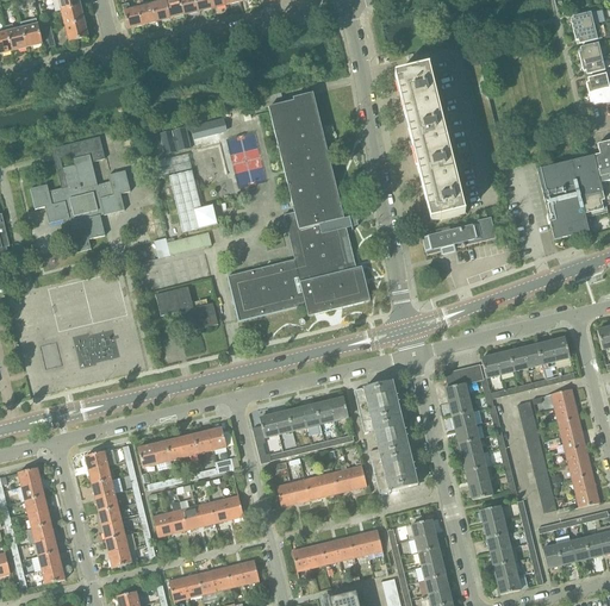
[(136,0),(137,6),(142,23),(156,20),(151,2),(144,4),(143,0),(136,0)]
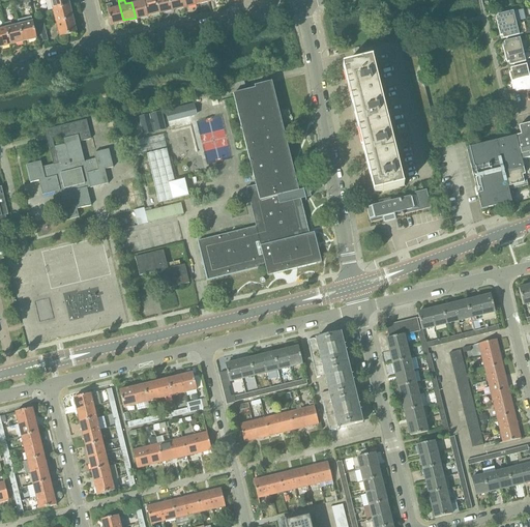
[(131,2),(136,18),(148,15),(144,0),(140,0),(131,2)]
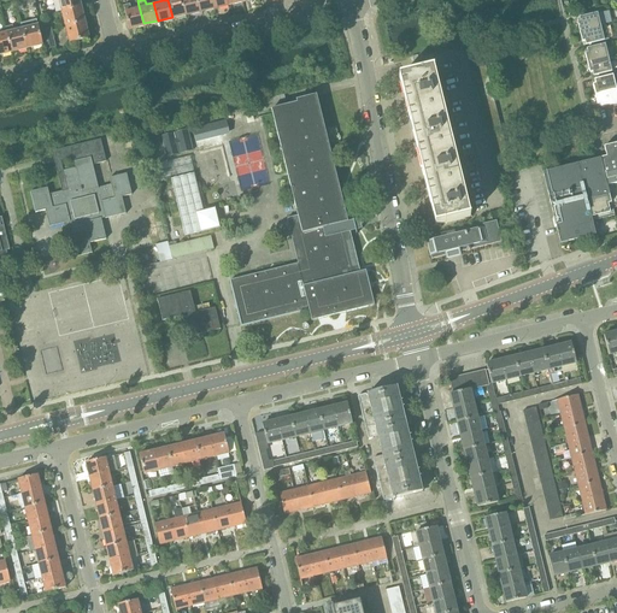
[(168,0),(172,17),(187,13),(183,0),(168,0)]
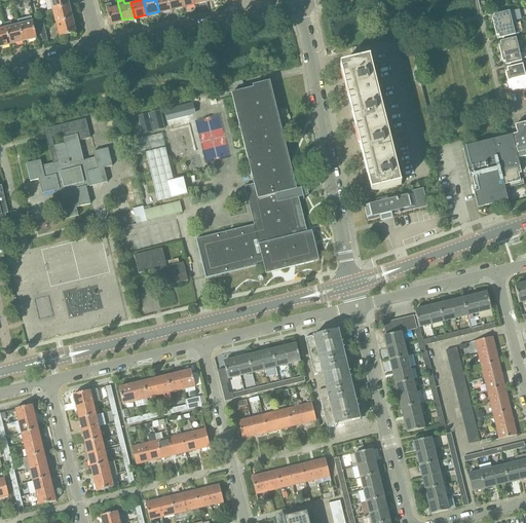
[(156,0),(159,11),(171,8),(168,0),(156,0)]
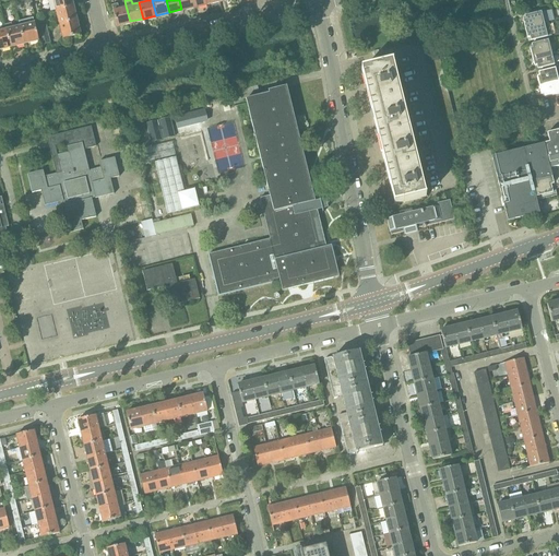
[(179,0),(181,9),(194,6),(192,0),(179,0)]
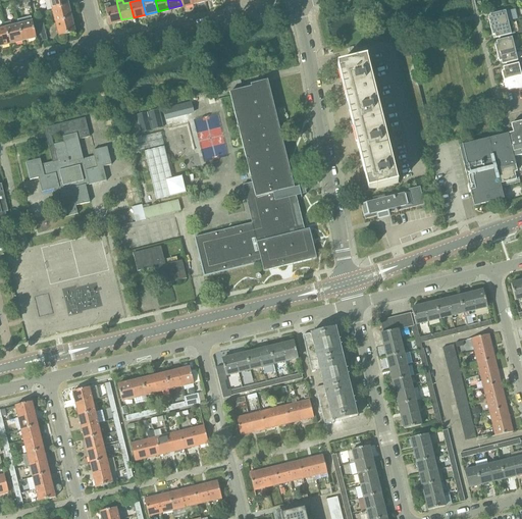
[(110,1),(104,3),(109,22),(121,19),(117,5),(111,6),(110,1)]
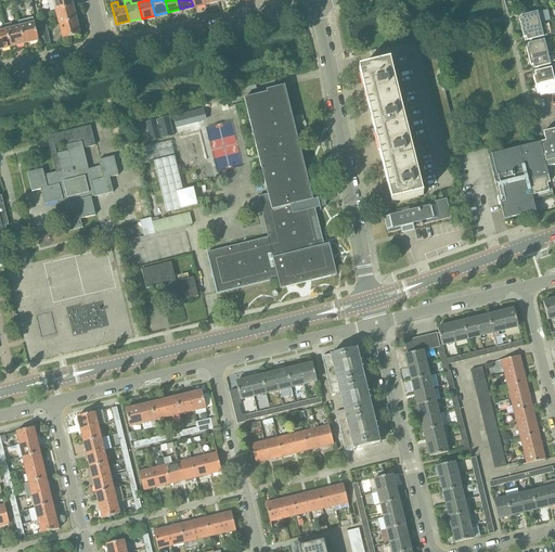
[(60,22),(77,17),(74,4),(56,8),(60,22)]
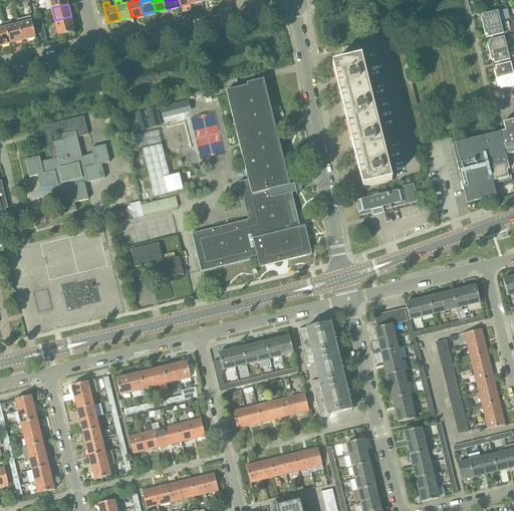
[(481,16),(483,24),(500,20),(504,19),(502,7),(482,12),(483,15),(481,16)]
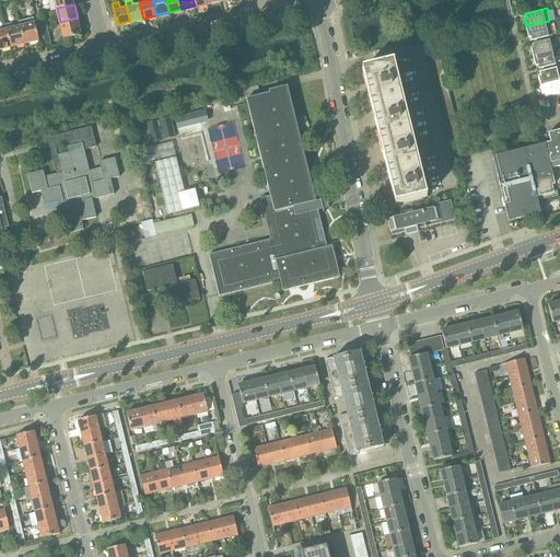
[(60,22),(63,36),(81,32),(78,18),(60,22)]
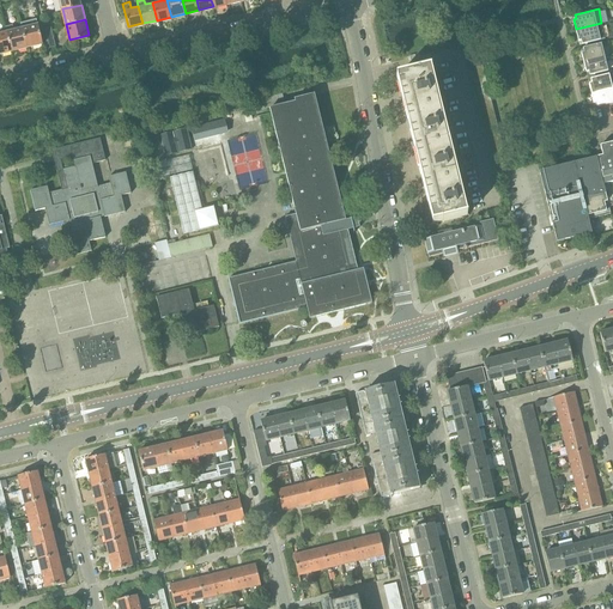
[(5,24),(7,30),(6,30),(11,49),(26,46),(22,26),(13,29),(12,23),(5,24)]
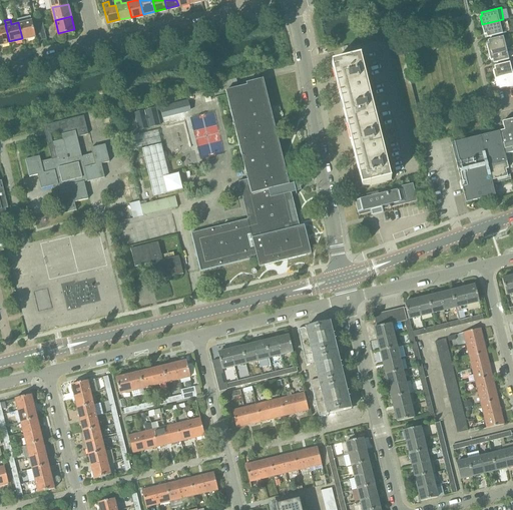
[(18,22),(22,38),(36,35),(32,19),(18,22)]
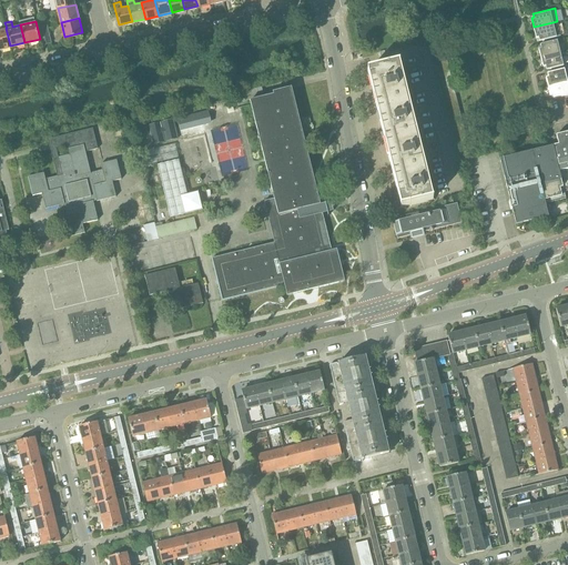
[(553,22),(534,27),(536,36),(538,36),(539,39),(556,34),(560,33),(557,21),(553,22)]
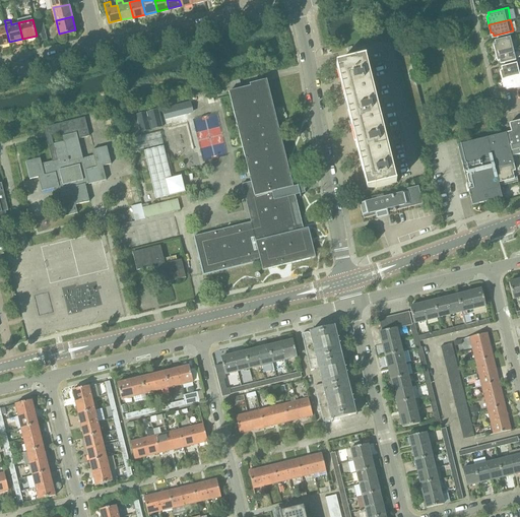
[(0,44),(9,42),(5,25),(0,26),(0,44)]
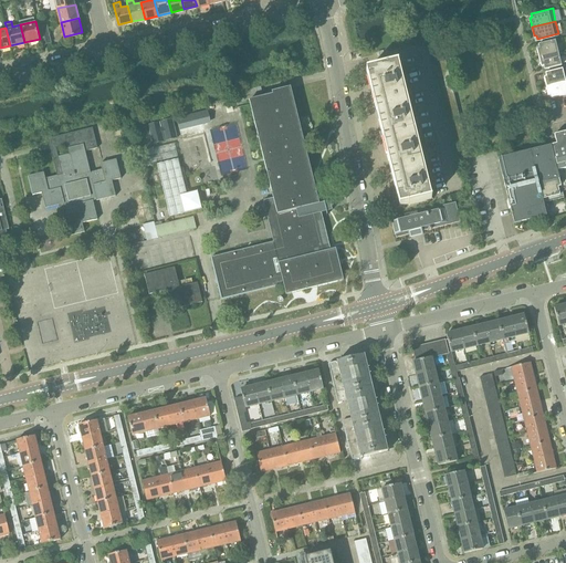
[(536,47),(538,55),(558,51),(555,38),(538,42),(538,45),(536,47)]
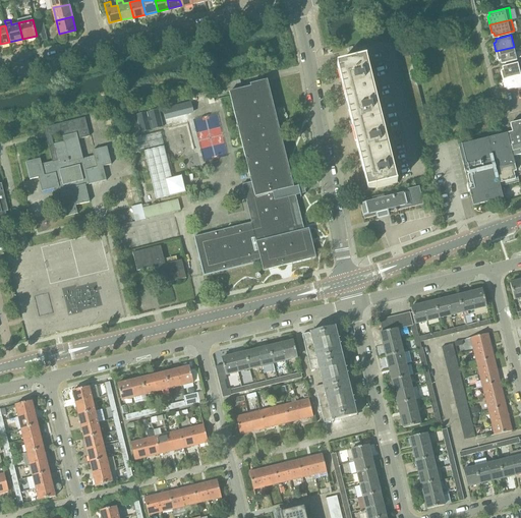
[(394,39),(399,56),(410,53),(409,50),(411,49),(410,45),(408,45),(406,36),(394,39)]
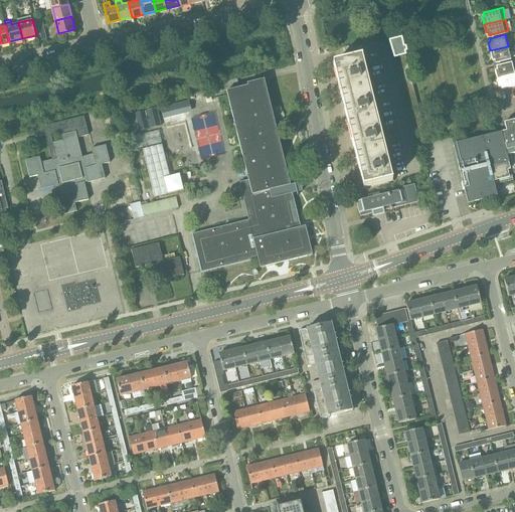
[(508,46),(490,50),(492,58),(494,58),(495,61),(511,57),(508,46)]
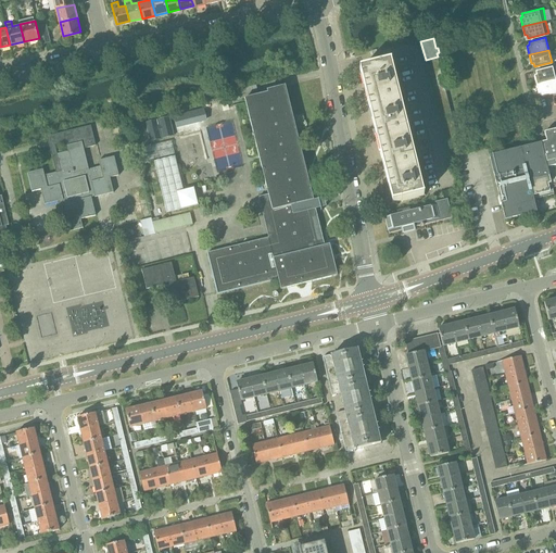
[(426,60),(427,66),(440,63),(438,57),(426,60)]
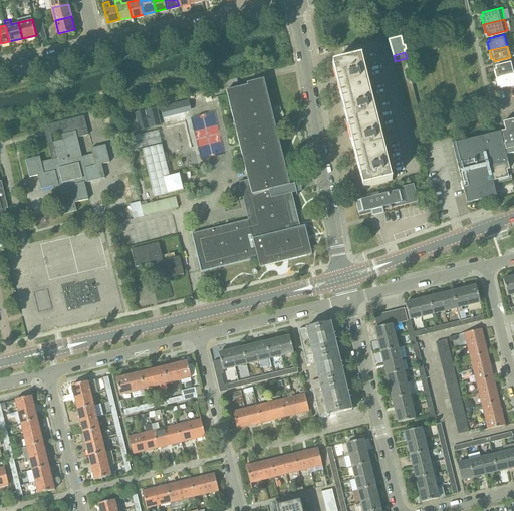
[(361,55),(332,62),(335,62),(342,92),(368,86),(361,55)]
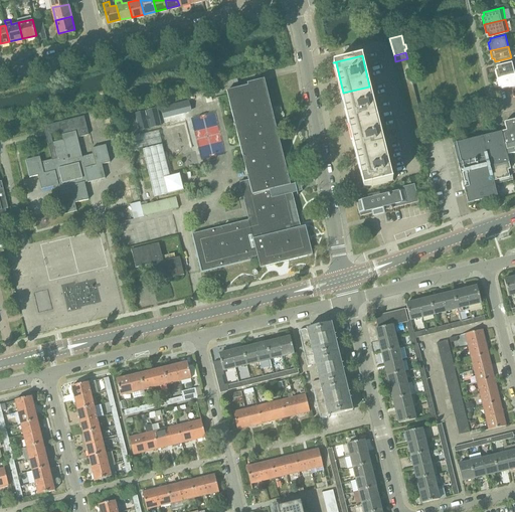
[(408,64),(407,58),(395,61),(396,67),(408,64)]
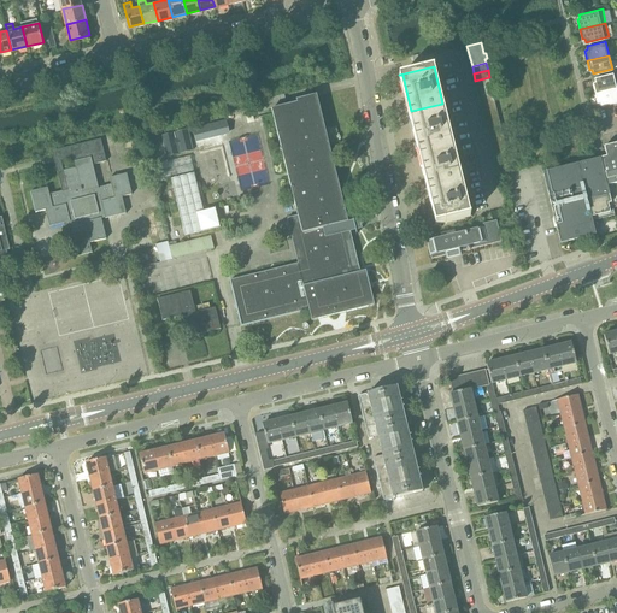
[(593,82),(595,92),(616,87),(612,72),(594,77),(594,81),(593,82)]
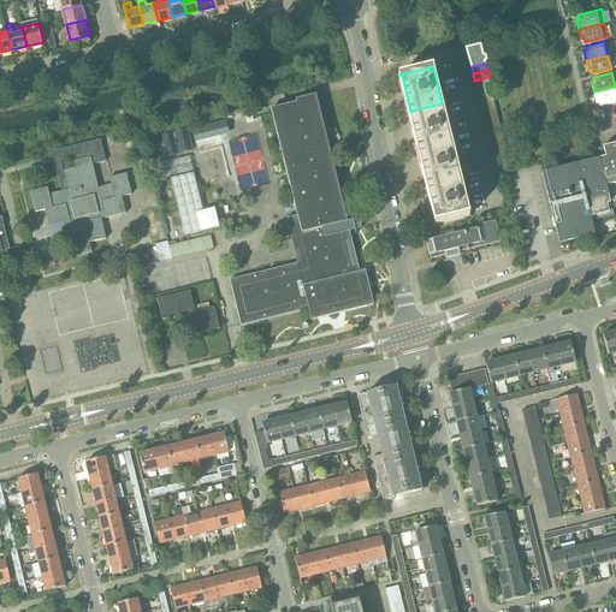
[(474,81),(477,87),(491,83),(489,77),(474,81)]
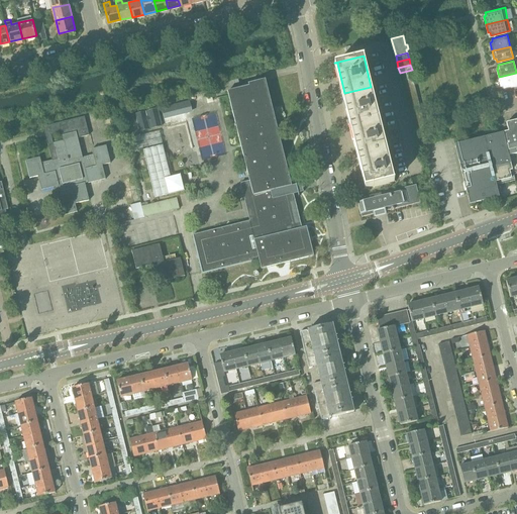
[(413,76),(412,70),(400,73),(401,79),(413,76)]
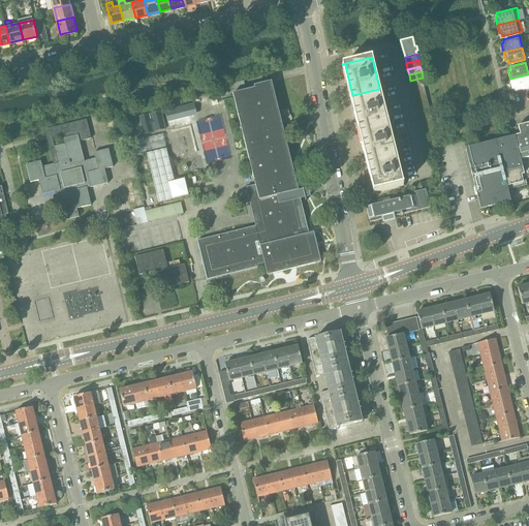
[(528,86),(528,79),(528,74),(510,79),(512,87),(514,87),(515,90),(528,86)]
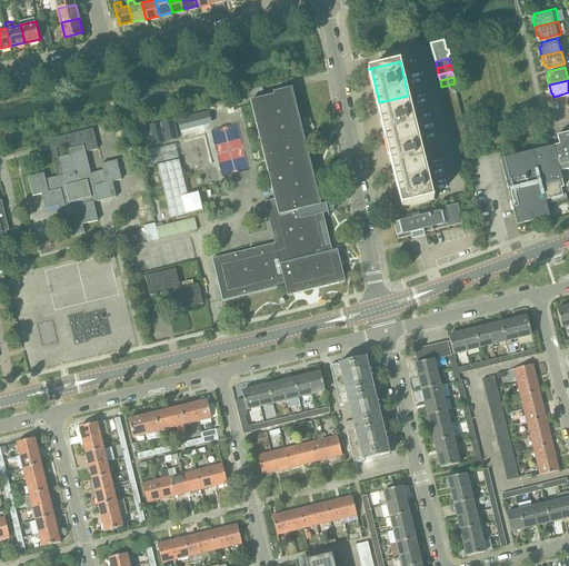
[(456,90),(455,83),(441,87),(443,93),(456,90)]
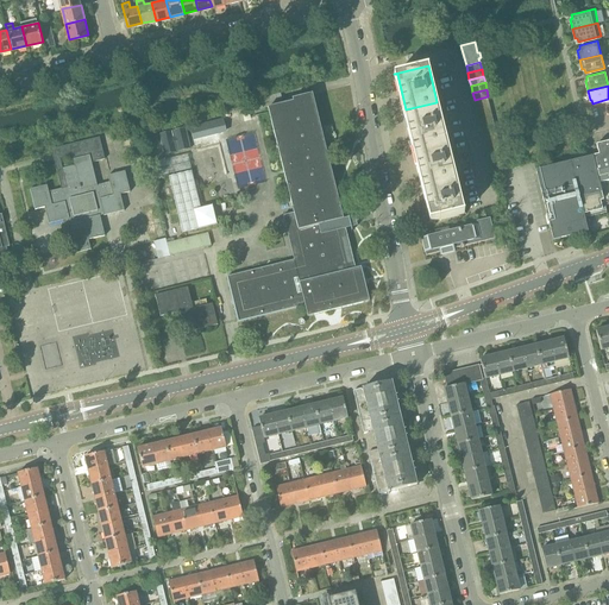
[(343,214),(340,205),(313,90),(292,96),(293,99),(268,105),(292,203),(305,254),(227,273),(232,296),(238,319),(305,302),(307,314),(320,310),(339,306),(370,298),(360,264),(356,265),(343,214)]
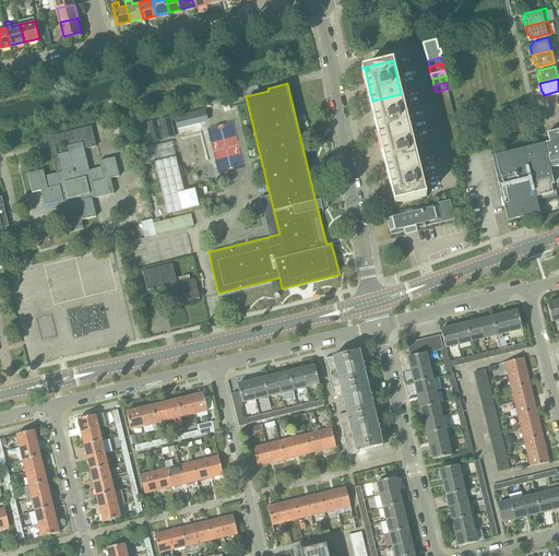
[(450,95),(448,89),(436,92),(437,97),(450,95)]
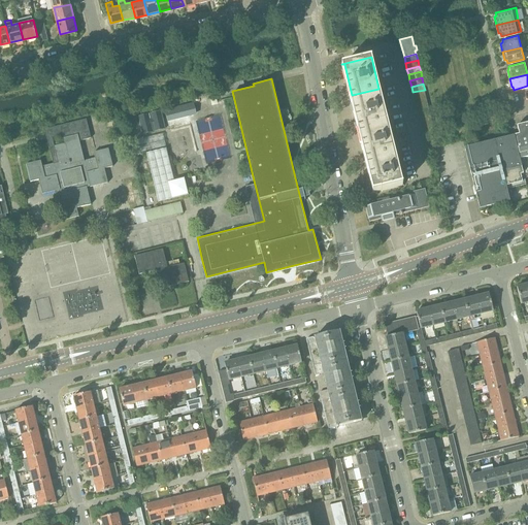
[(378,89),(352,95),(360,127),(387,120),(378,89)]
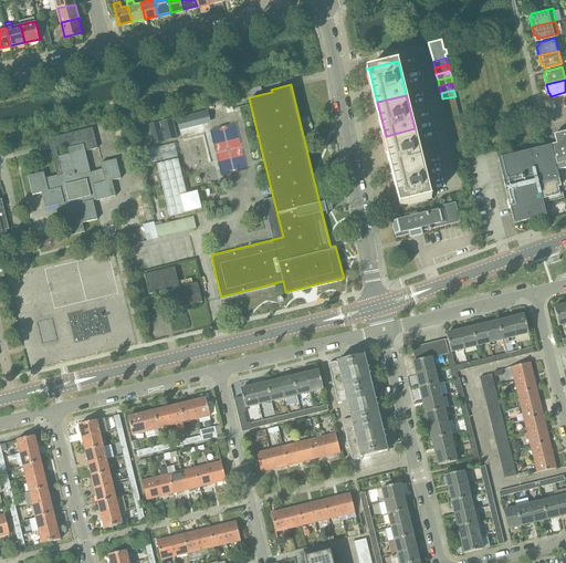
[(457,102),(456,96),(442,98),(444,105),(457,102)]
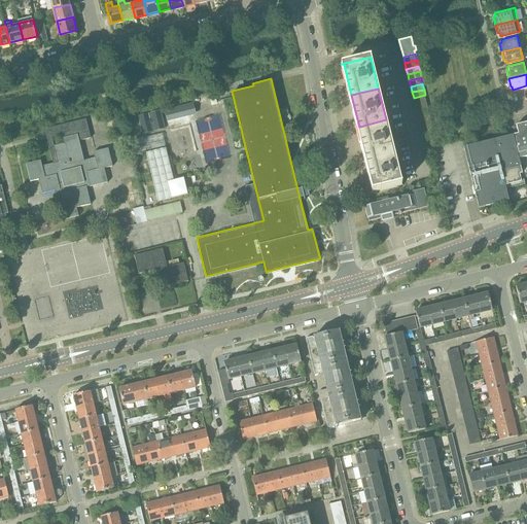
[(427,101),(425,95),(414,98),(415,104),(427,101)]
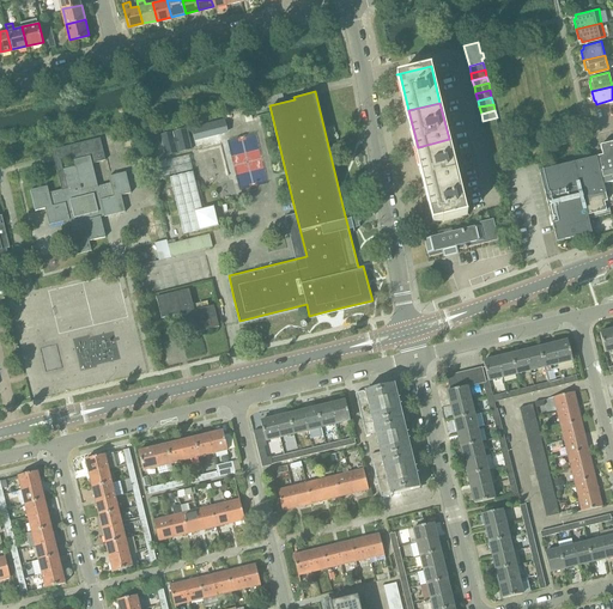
[(216,119),(219,132),(228,129),(224,117),(216,119)]
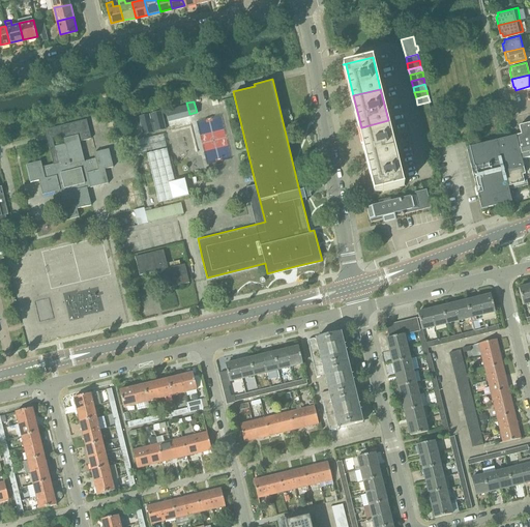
[(431,108),(430,101),(417,105),(418,111),(431,108)]
